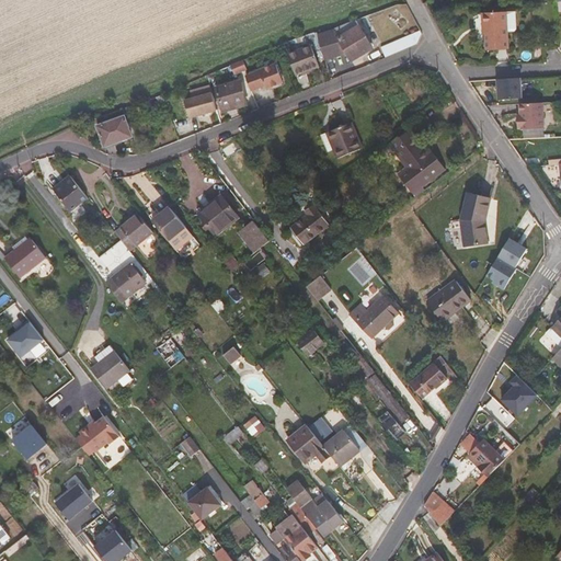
[(507,31),(506,12),(483,13),(483,22),(485,22),(487,34),(488,50),(508,49),(507,31)]
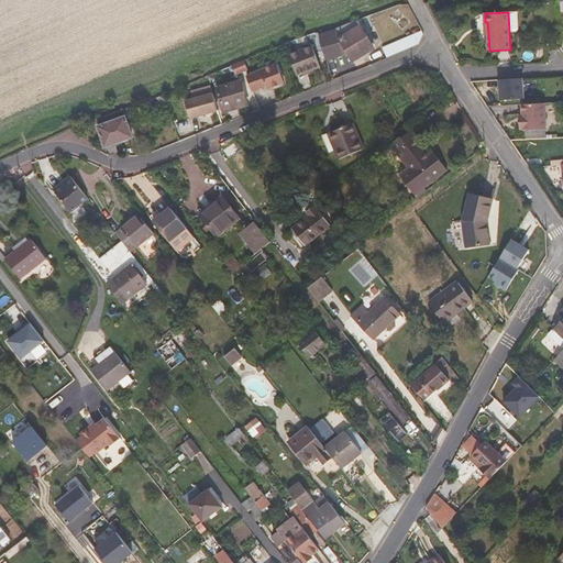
[(508,12),(509,31),(517,31),(518,29),(518,12),(508,12)]
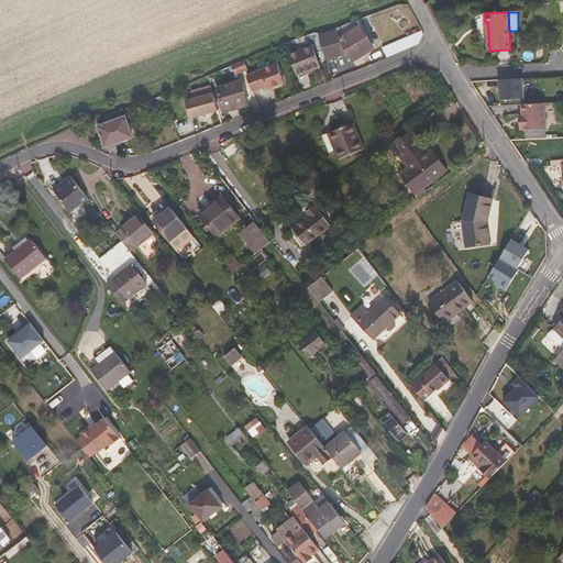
[(334,29),(349,53),(353,61),(375,48),(359,20),(334,29)]
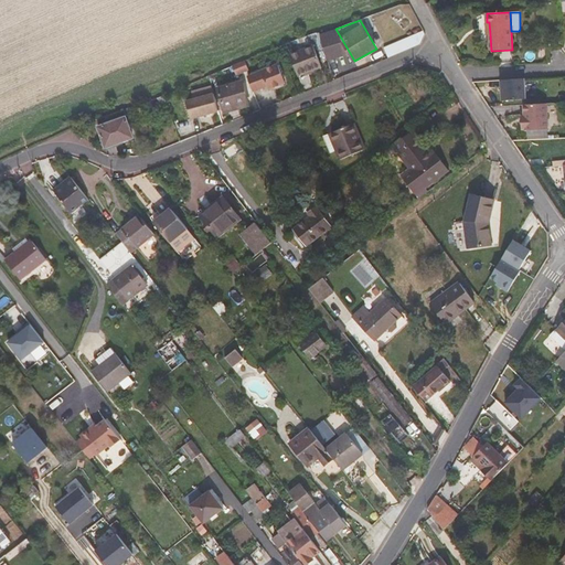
[(350,53),(336,29),(330,32),(318,35),(320,41),(327,61),(350,53)]
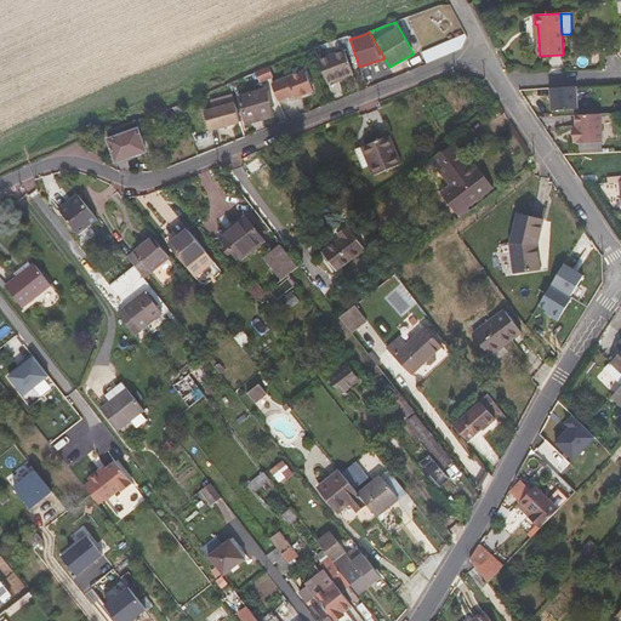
[(353,72),(345,47),(342,41),(308,51),(312,61),(319,58),(328,81),(353,72)]
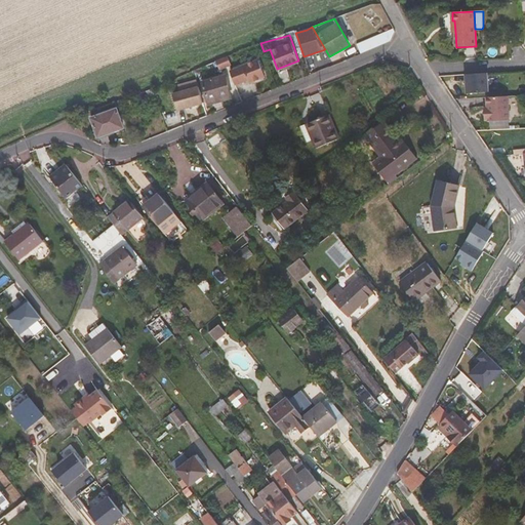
[(224,58),(228,68),(232,66),(229,56),(224,58)]
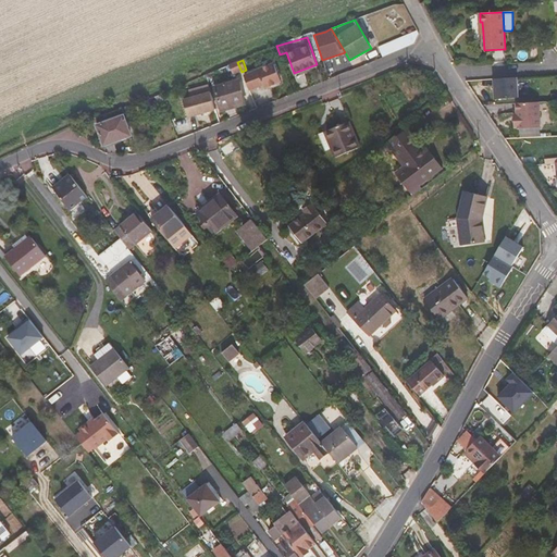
[(282,82),(274,64),(258,71),(263,85),(265,88),(282,82)]
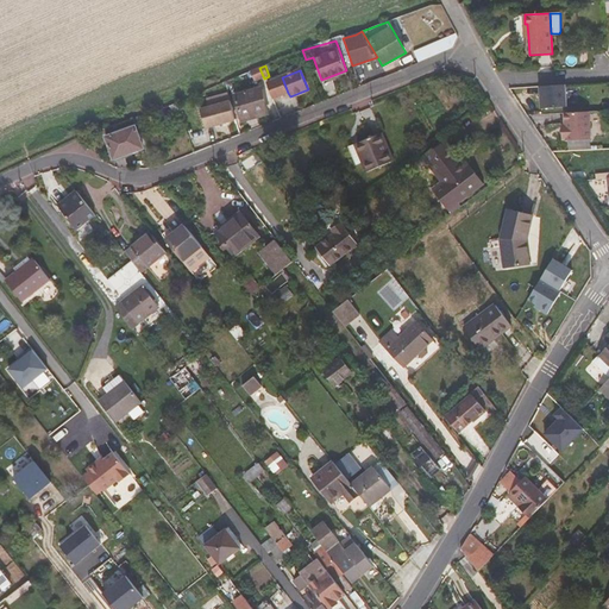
[(278,79),(286,94),(288,93),(282,77),(278,79)]
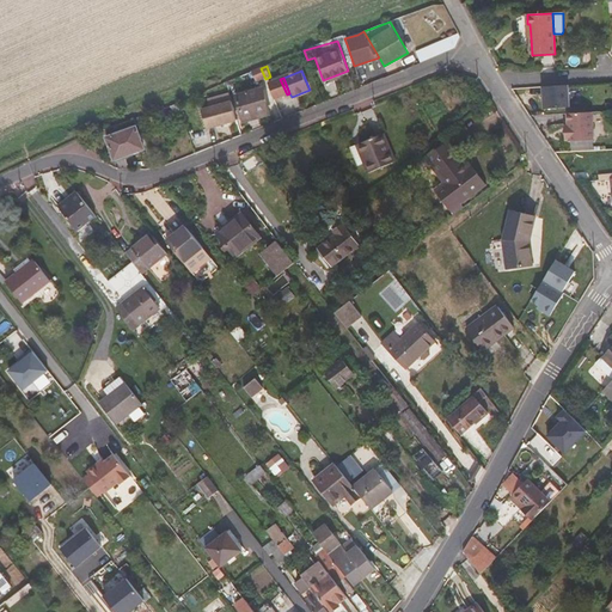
[(269,83),(275,99),(287,95),(280,79),(269,83)]
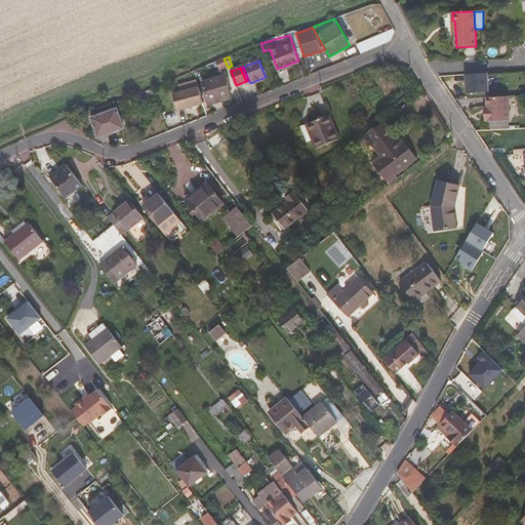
[(487,73),(465,75),(466,93),(488,91),(487,73)]
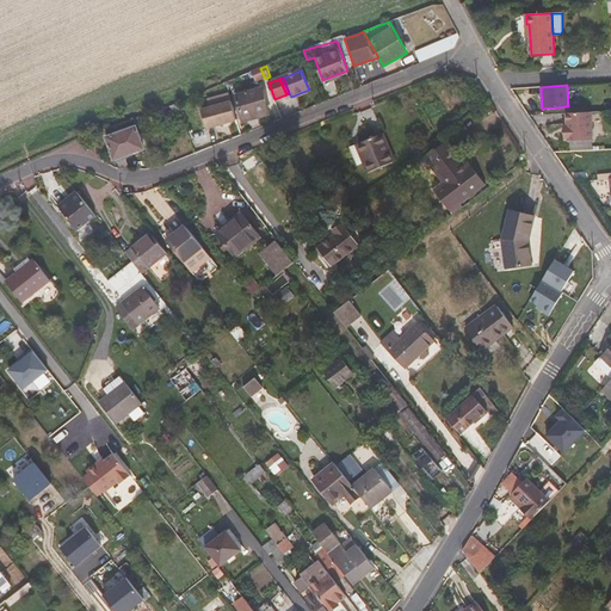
[(263,87),(236,96),(242,118),(269,111),(263,87)]
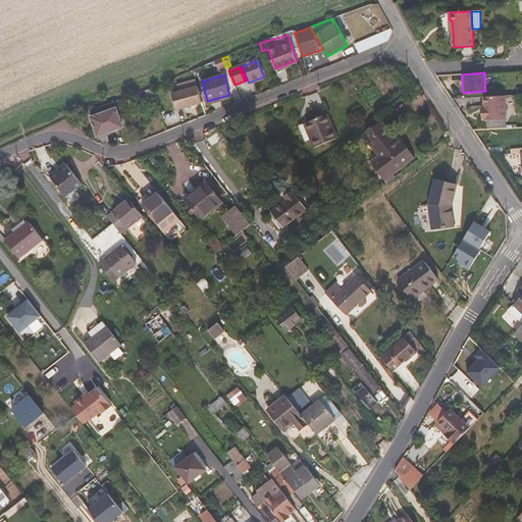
[(172,94),(176,110),(202,103),(198,87),(172,94)]
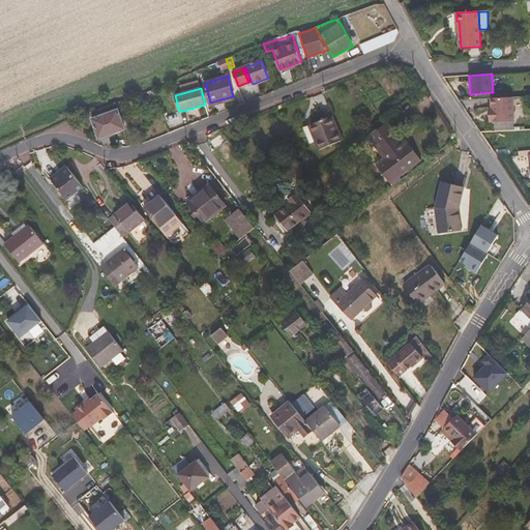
[(211,107),(234,100),(233,96),(210,102),(211,107)]
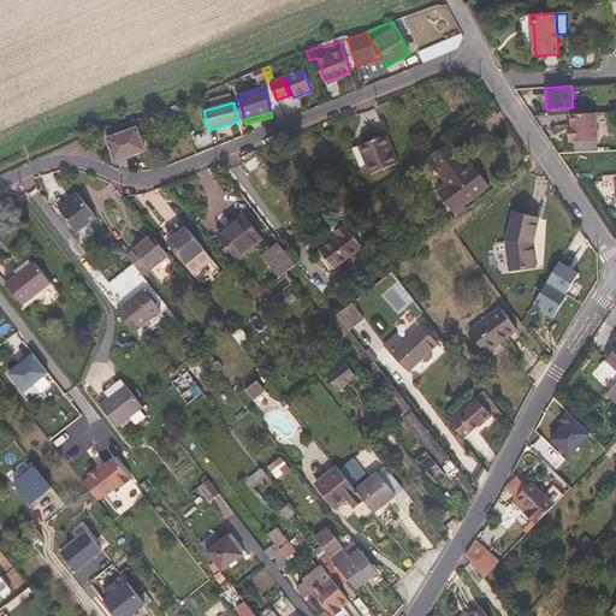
[(576,142),(600,141),(599,113),(575,114),(575,126),(575,130),(573,130),(573,140),(576,140),(576,142)]
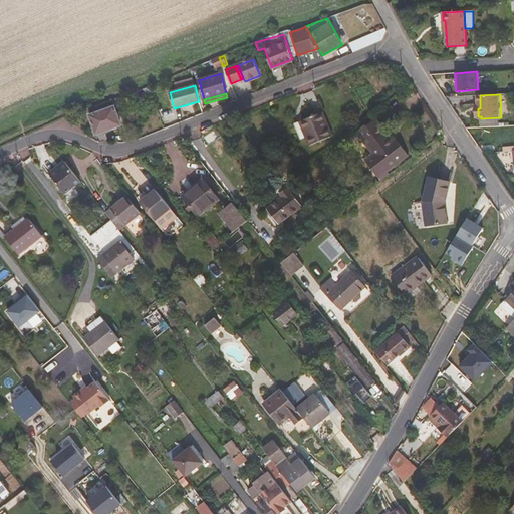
[(90,115),(97,133),(120,124),(113,107),(90,115)]
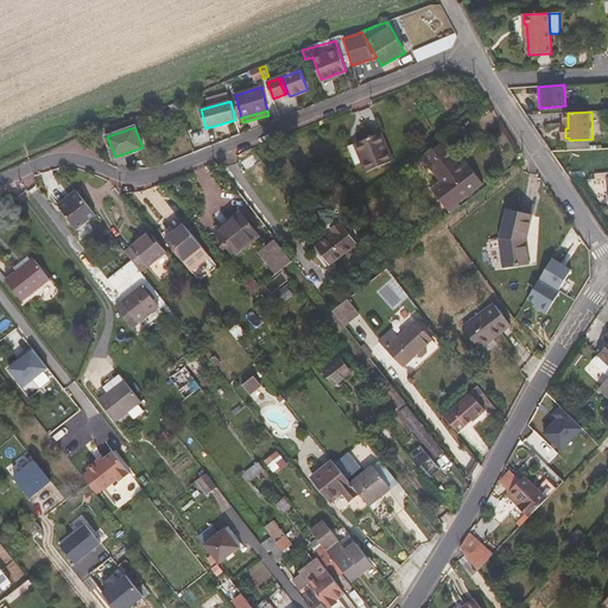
[(394,160),(382,133),(359,143),(365,160),(362,162),(366,171),(394,160)]
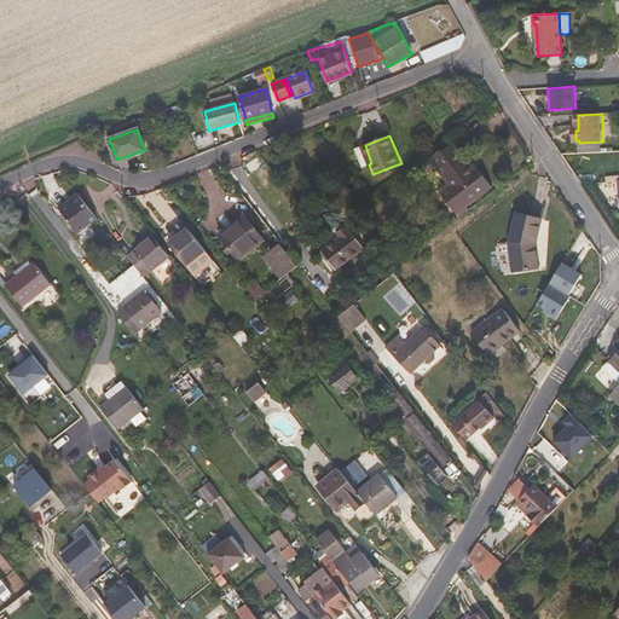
[(469,166),(452,143),(449,146),(466,168),(469,166)]
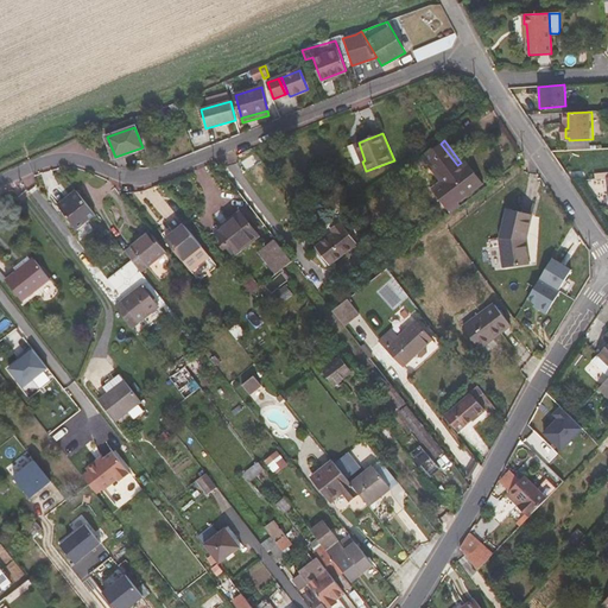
[(359,143),(355,144),(362,162),(365,160),(359,143)]
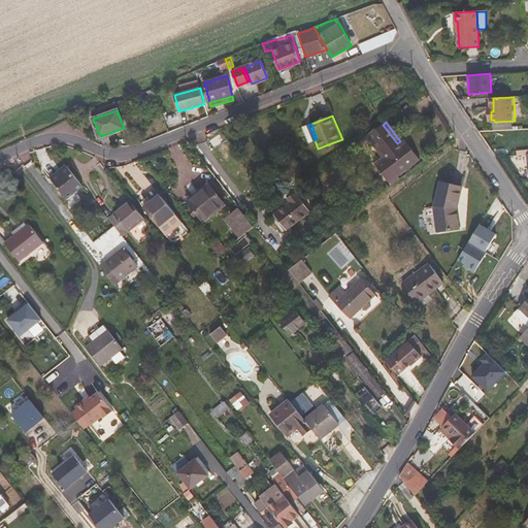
[(397,176),(420,159),(411,149),(408,151),(402,143),(400,141),(397,143),(383,125),(364,139),(368,144),(371,142),(383,157),(380,160),(374,163),(389,182),(397,176)]
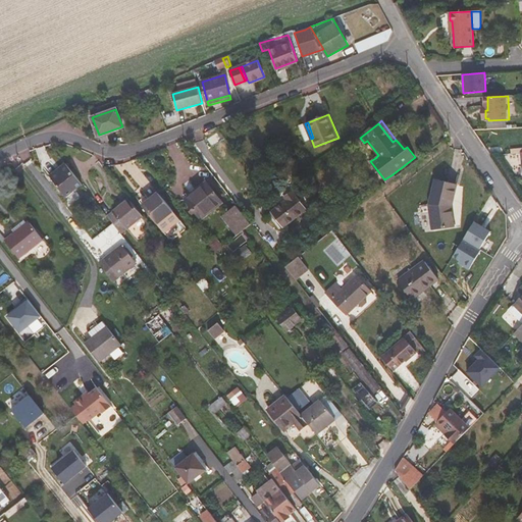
[(407,147),(401,140),(398,142),(404,149),(407,147)]
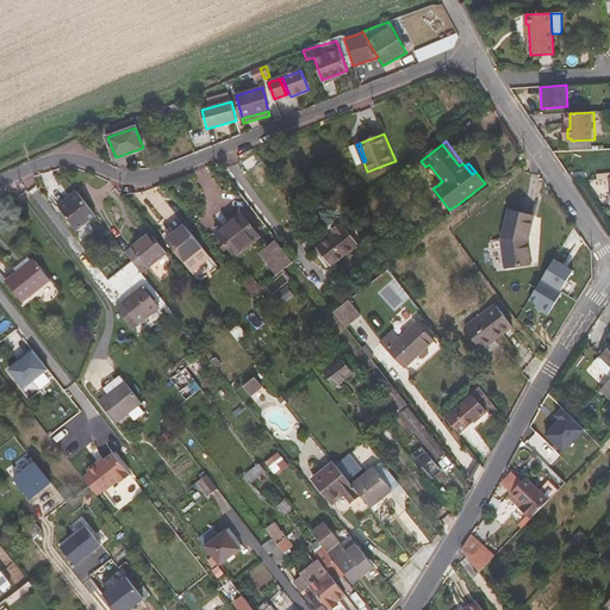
[(61,209),(76,229),(95,215),(75,190),(70,194),(74,198),(61,209)]
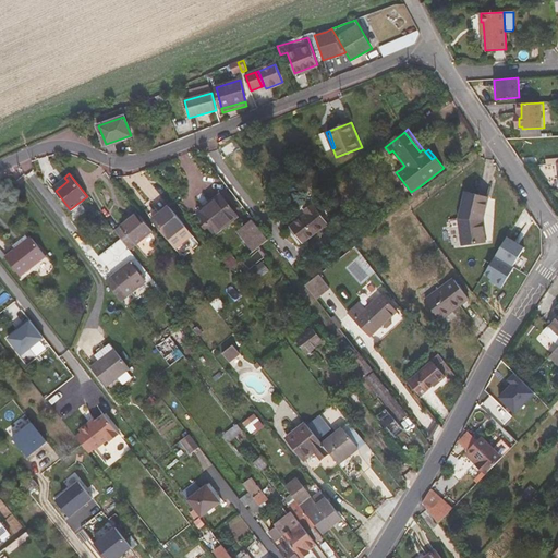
[(56,191),(68,181),(64,178),(52,186),(56,191)]
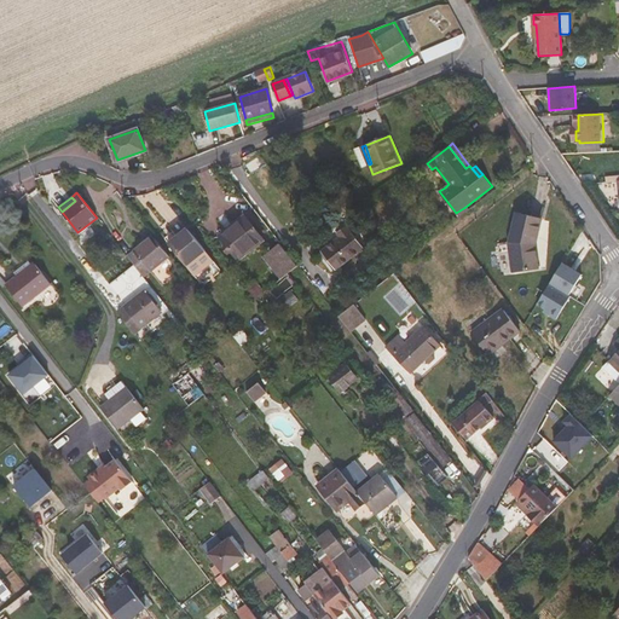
[(538,268),(536,242),(542,220),(516,214),(510,242),(514,272),(538,268)]
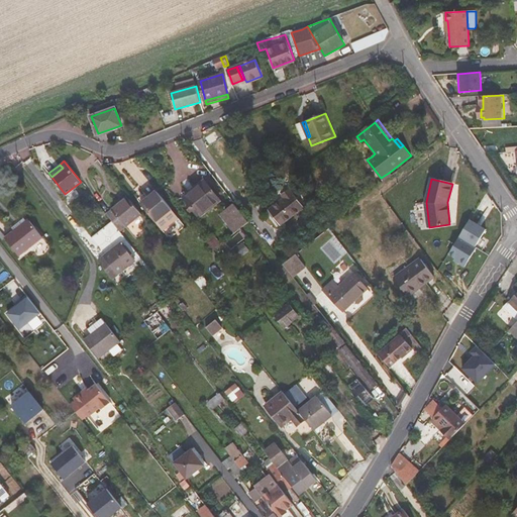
[(206,183),(204,180),(196,187),(198,190),(206,183)]
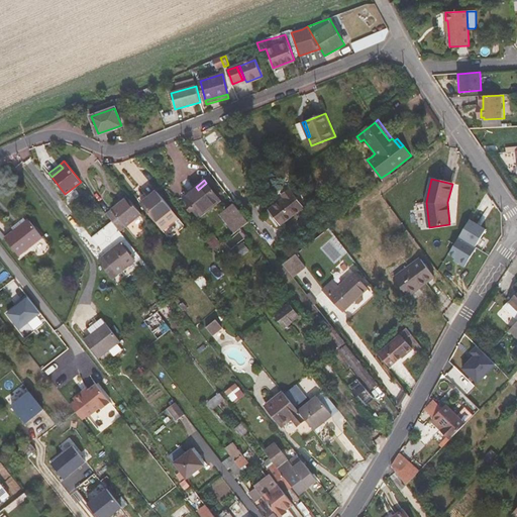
[(219,199),(206,183),(198,190),(211,206),(219,199)]
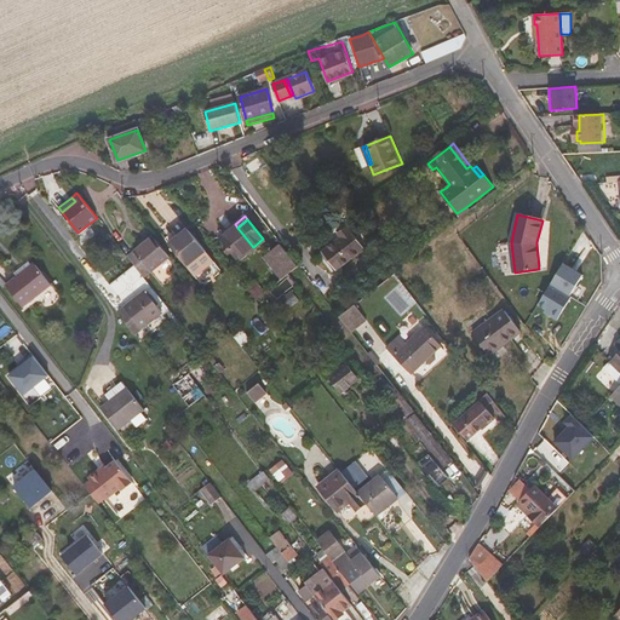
[(235,224),(219,236),(222,240),(237,228),(235,224)]
